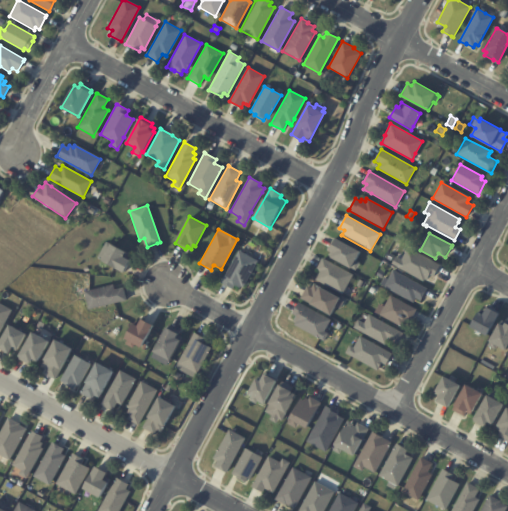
[(361,252),(356,261),(360,263),(356,271),(328,256),(330,252),(327,250),(334,237),(361,252)]
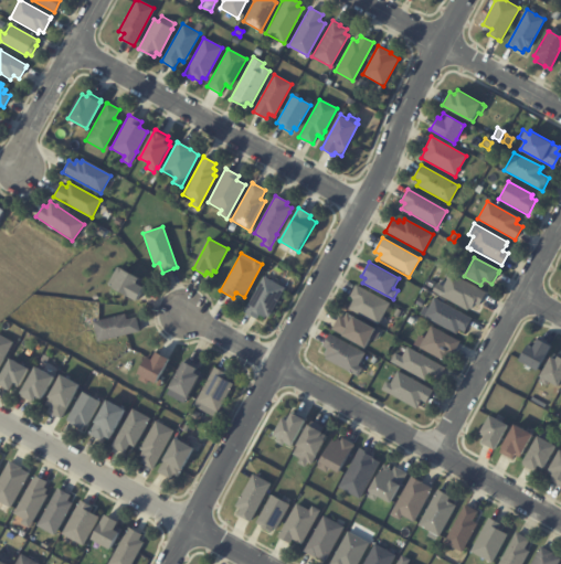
[(139,279),(137,284),(145,288),(137,301),(107,284),(116,266),(139,279)]
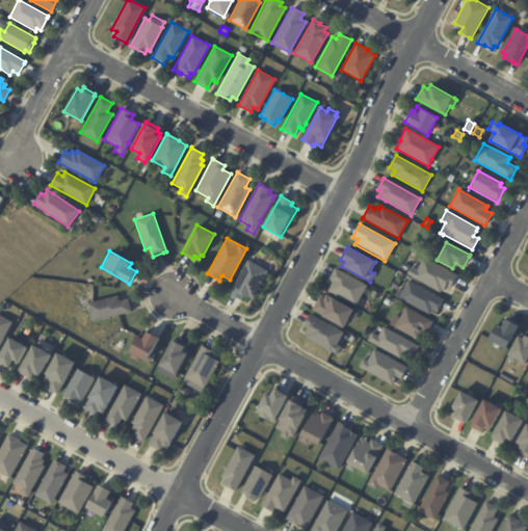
[(455,279),(450,288),(446,286),(444,291),(442,290),(440,292),(413,277),(424,258),(457,276),(455,279)]
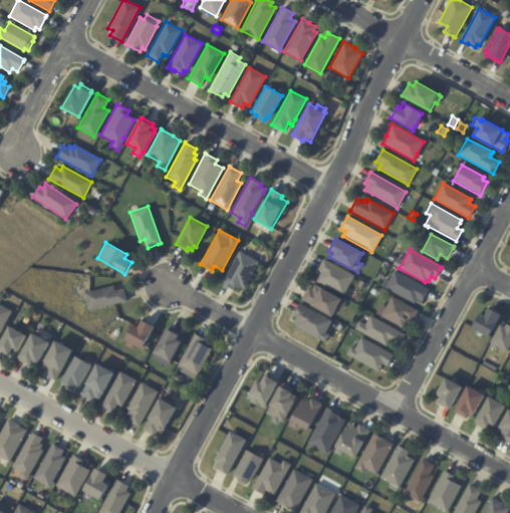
[(249,257),(258,262),(244,288),(242,287),(241,289),(235,286),(233,290),(221,284),(239,252),(249,257)]
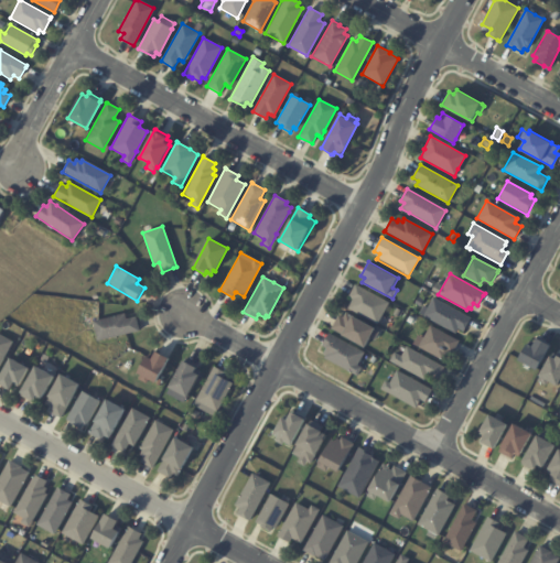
[(380,317),(377,324),(348,309),(353,300),(348,298),(355,285),(388,303),(380,317)]
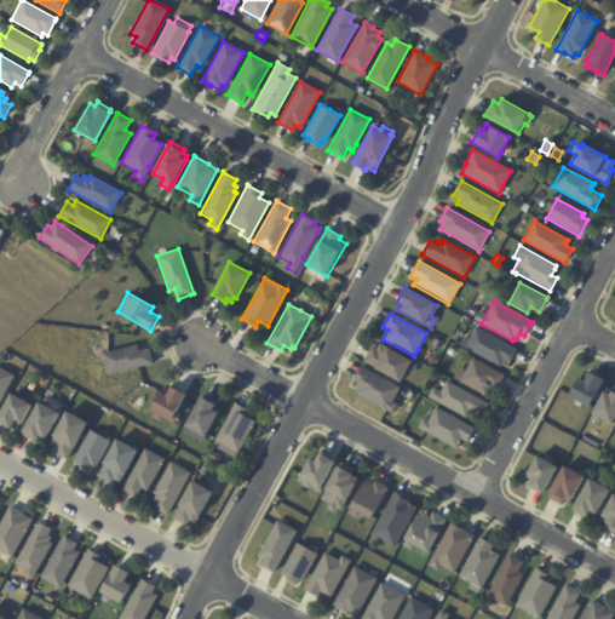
[(458,327),(464,331),(460,337),(454,333),(458,327)]
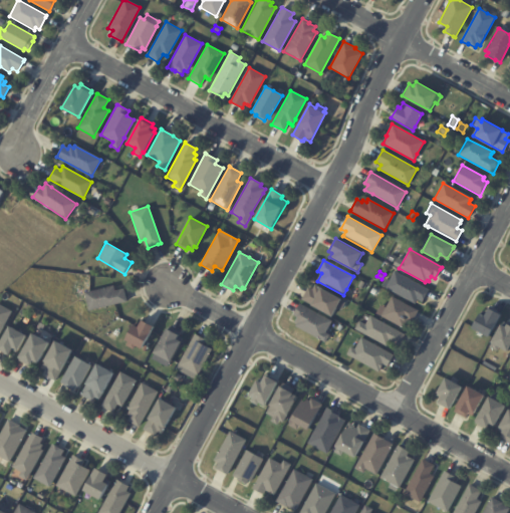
[(428,293),(423,302),(418,299),(415,304),(386,288),(395,271),(429,290),(428,293)]
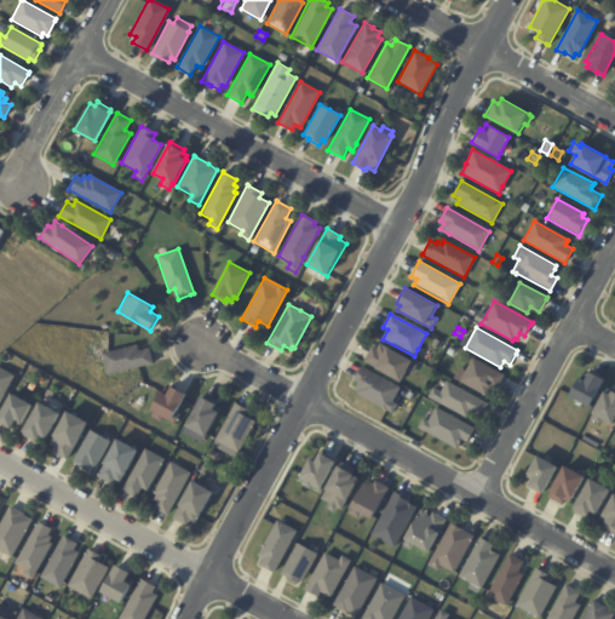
[(434,338),(440,342),(436,348),(430,344),(434,338)]
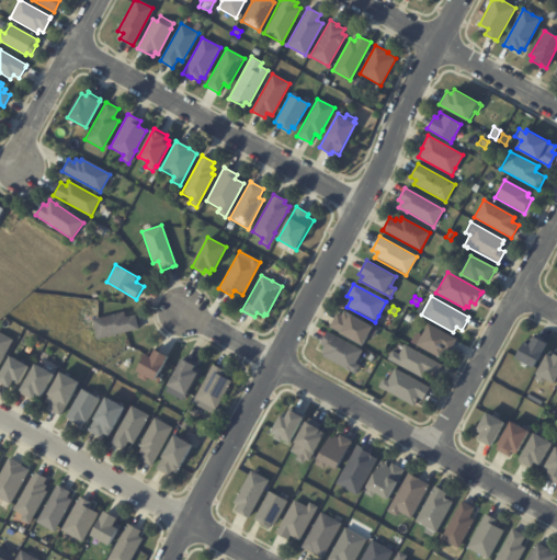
[(330,327),(337,313),(341,317),(344,311),(374,328),(374,329),(376,331),(372,340),(368,338),(365,345),(330,327)]
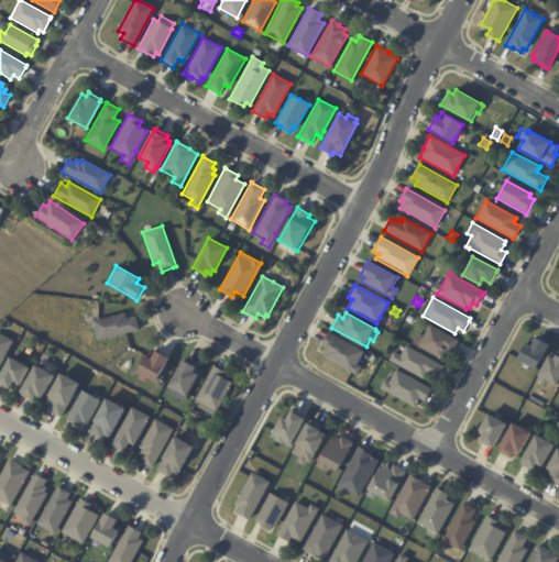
[(123,315),(124,319),(135,317),(139,330),(97,341),(91,321),(123,313),(123,315)]
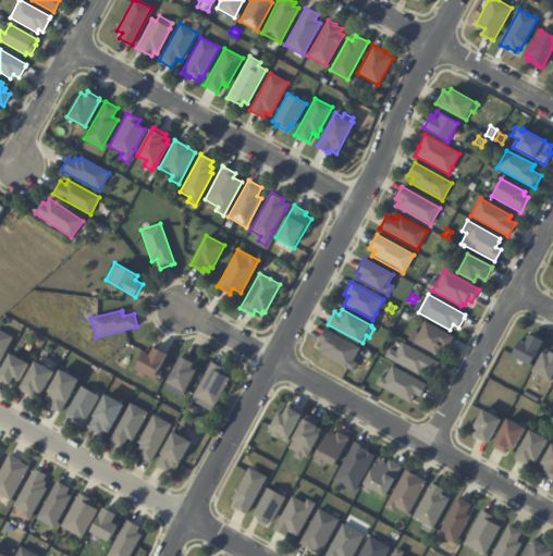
[(452,338),(446,350),(442,348),(438,356),(413,343),(425,322),(453,337),(452,338)]
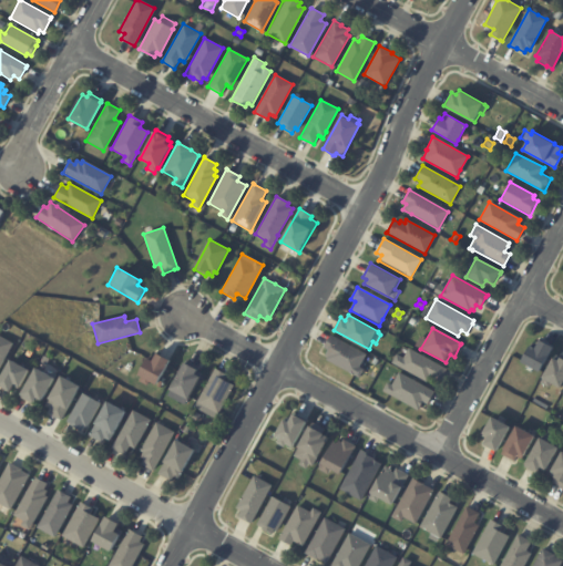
[(65,335),(81,342),(74,353),(60,346),(65,335)]
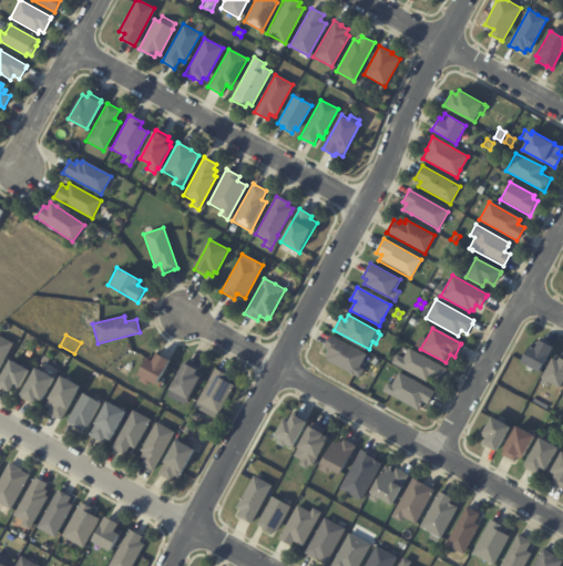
[(326,359),(327,358),(325,357),(328,350),(324,348),(330,336),(366,354),(359,367),(364,370),(359,379),(326,360),(326,359)]
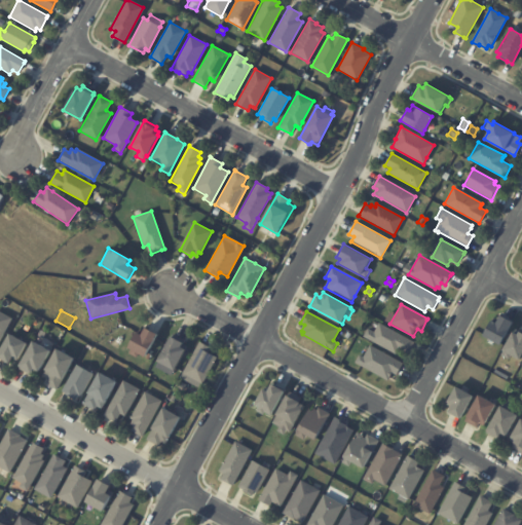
[(0,312),(11,319),(6,327),(0,338),(0,312)]
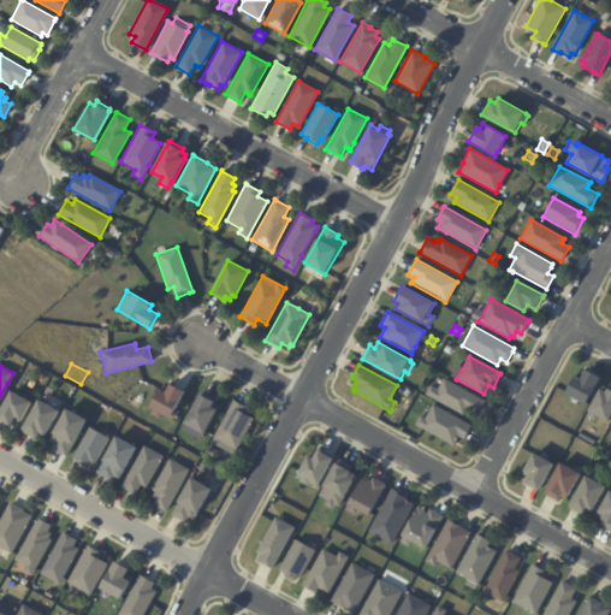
[(586,370),(599,377),(585,404),(565,394),(576,372),(582,374),(585,370),(586,370)]
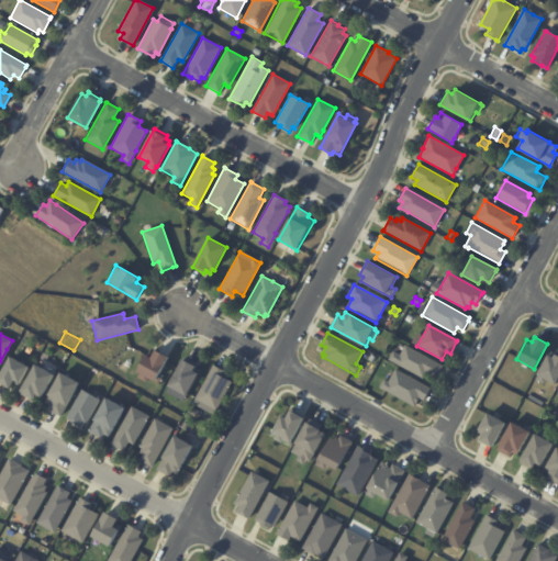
[(441,369),(435,379),(426,373),(423,379),(395,363),(395,362),(390,359),(393,354),(399,357),(405,346),(443,366),(441,369)]
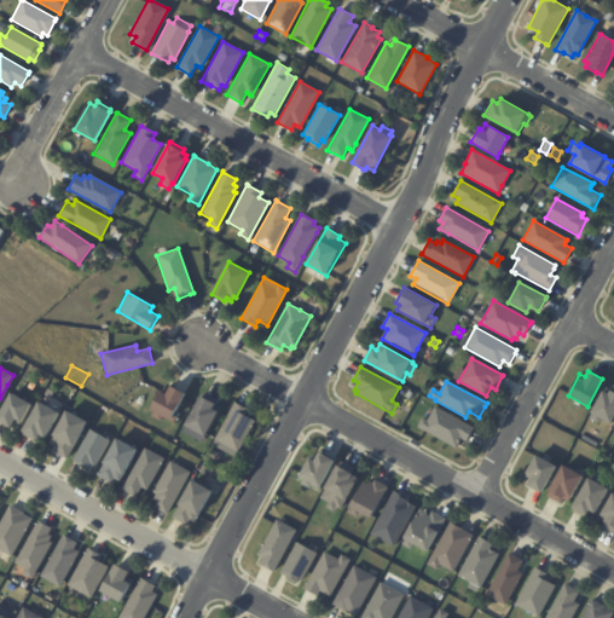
[(613,386),(613,419),(612,423),(598,416),(596,421),(588,417),(604,386),(609,388),(610,385),(613,386)]
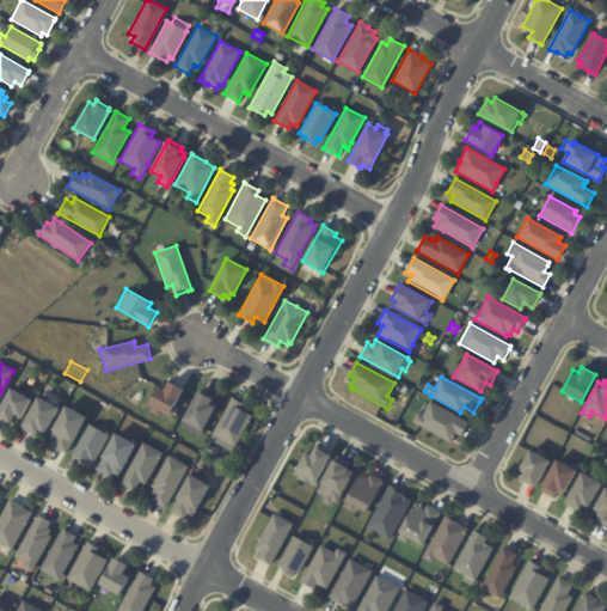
[(170,382),(183,389),(171,411),(173,413),(171,417),(158,410),(155,415),(147,410),(151,405),(149,404),(160,383),(165,386),(169,382),(170,382)]
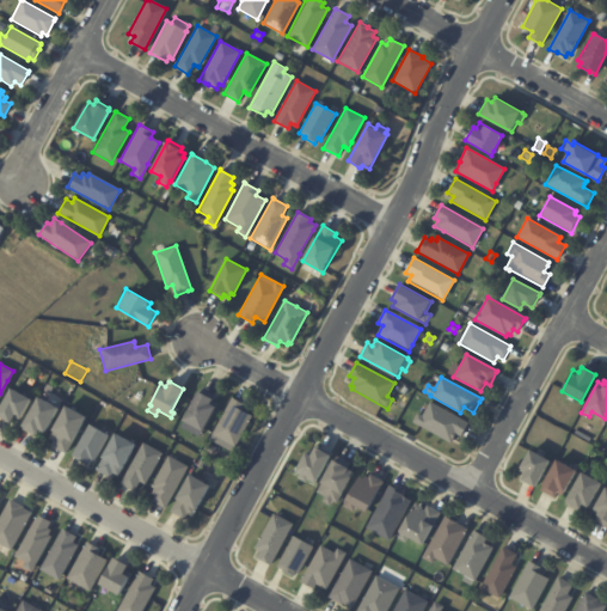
[(50,390),(47,396),(41,392),(46,385),(51,388),(50,390)]
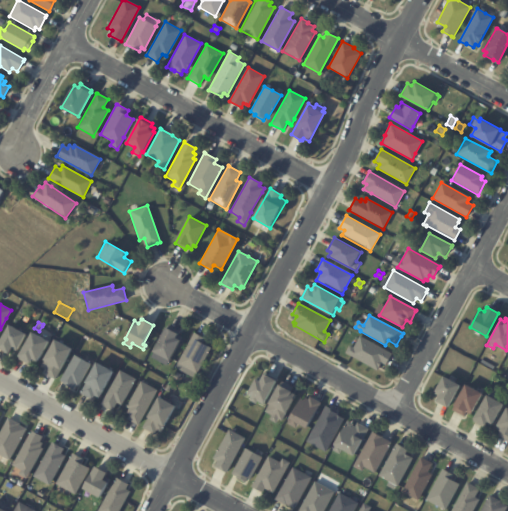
[(13,350),(12,349),(9,354),(0,349),(0,342),(9,325),(26,335),(18,350),(16,349),(15,351),(13,350)]
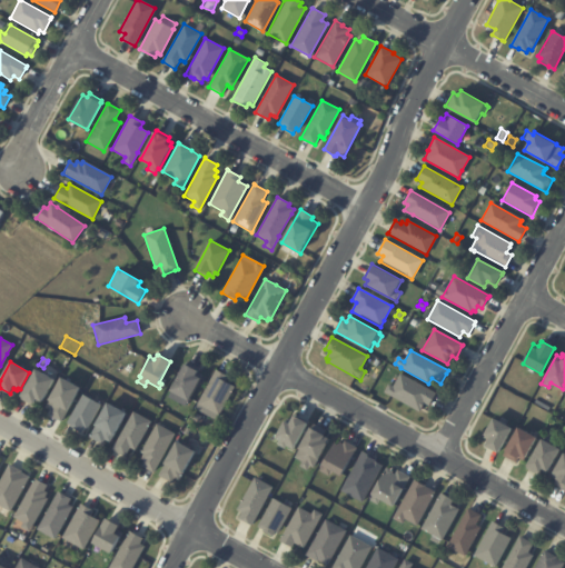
[(187,362),(198,368),(197,370),(198,371),(201,374),(199,377),(201,378),(189,401),(170,390),(186,361),(187,362)]
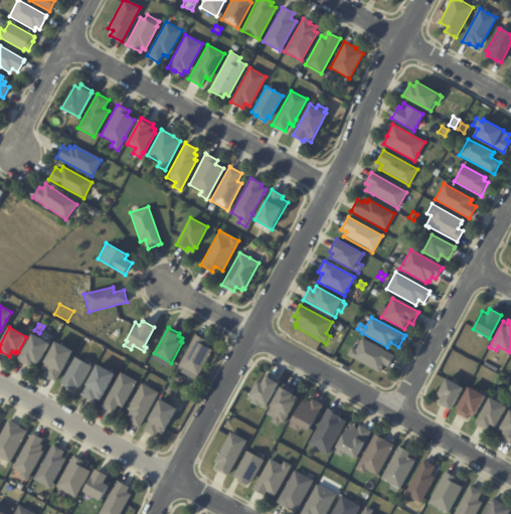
[(36,336),(49,343),(38,363),(36,363),(35,365),(31,363),(30,365),(29,364),(28,367),(17,361),(32,334),(36,336)]
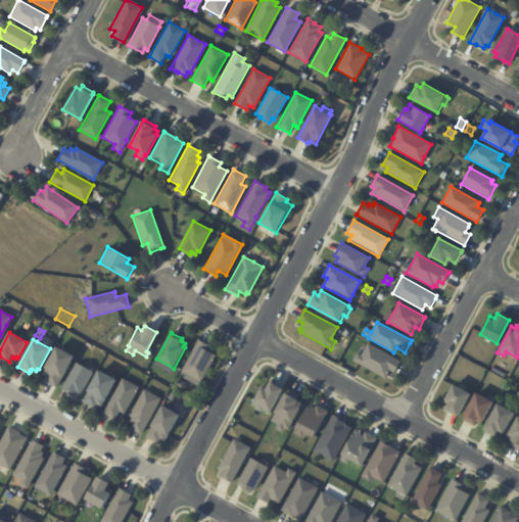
[(198,340),(209,346),(206,351),(215,356),(200,382),(181,371),(197,340),(198,340)]
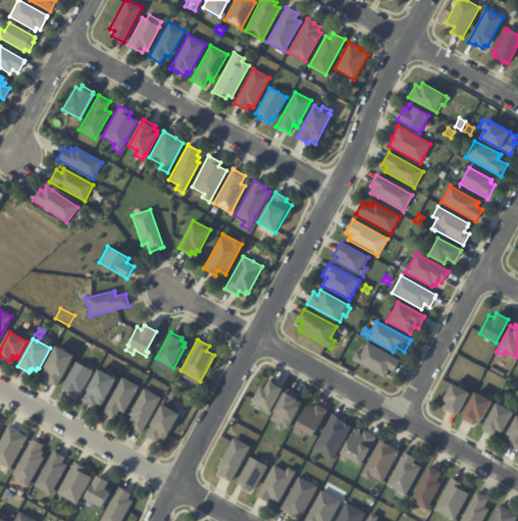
[(399,363),(394,373),(390,370),(384,378),(352,360),(356,353),(361,355),(367,344),(400,361),(399,363)]
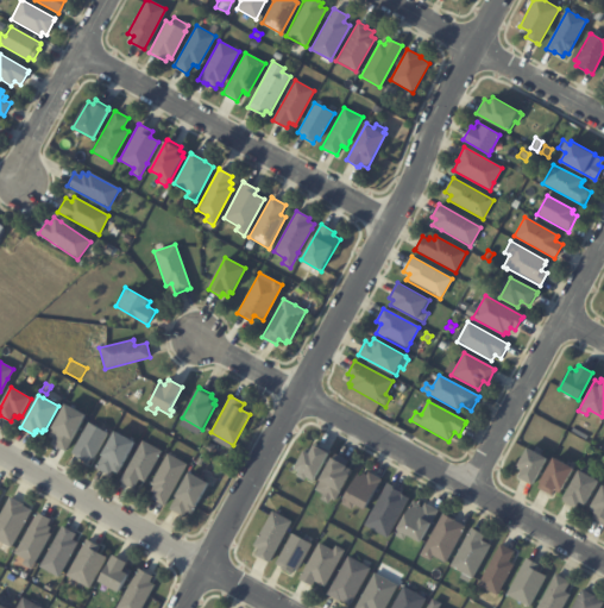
[(62,451),(50,444),(52,439),(48,437),(65,405),(86,417),(73,440),(70,439),(64,452),(62,451)]
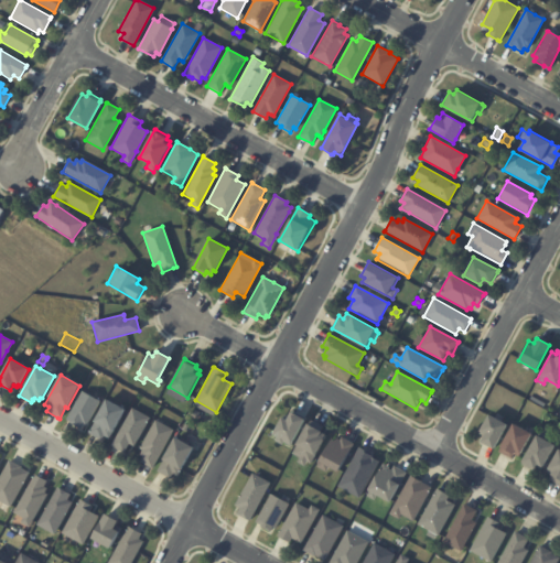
[(83,425),(83,424),(81,428),(65,420),(81,391),(98,401),(90,414),(92,415),(86,426),(83,425)]
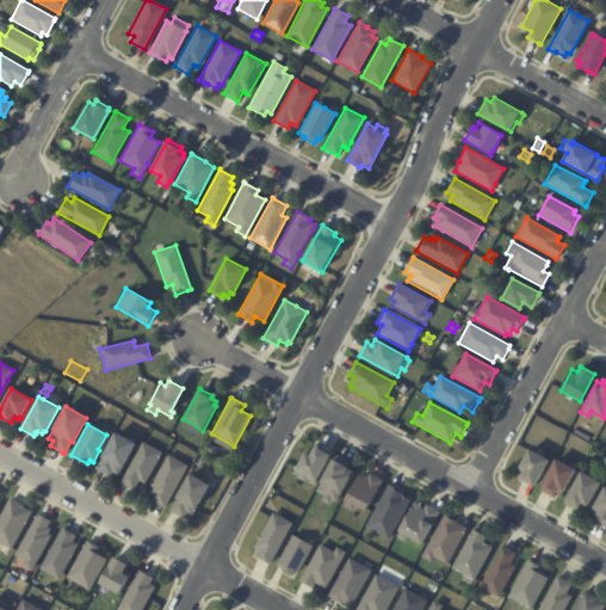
[(113,473),(111,472),(109,476),(94,469),(115,433),(135,445),(122,468),(121,468),(116,475),(113,473)]
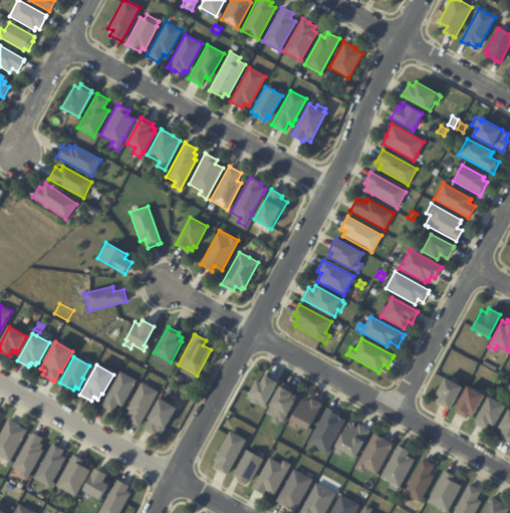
[(119,406),(117,405),(112,414),(100,407),(119,371),(136,381),(121,407),(119,406)]
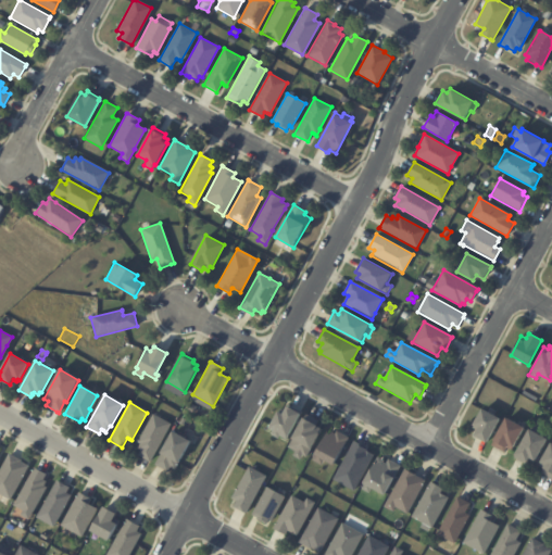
[(281,403),(298,412),(280,441),(265,432),(281,403)]
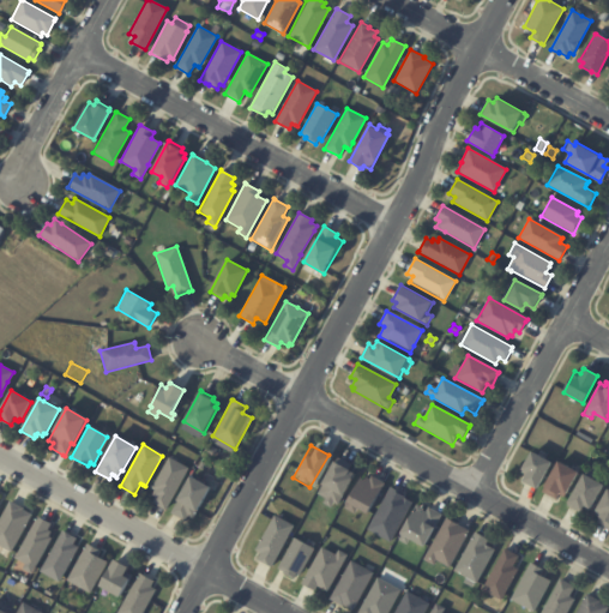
[(198,456),(203,446),(207,449),(203,458),(198,456)]
